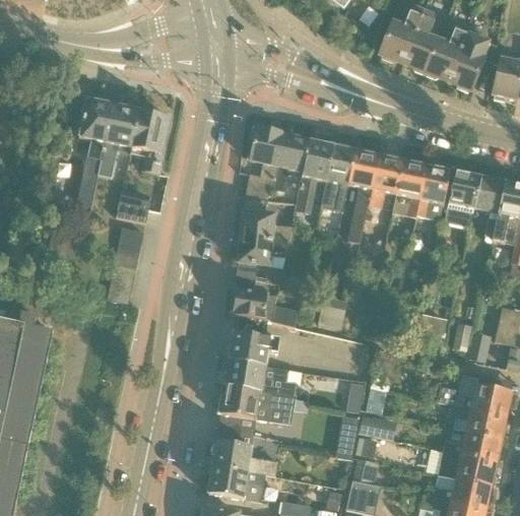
[(403,63),(424,7),(413,3),(403,27),(393,22),(381,54),(383,55),(382,57),(393,61),(394,59),(403,63)]
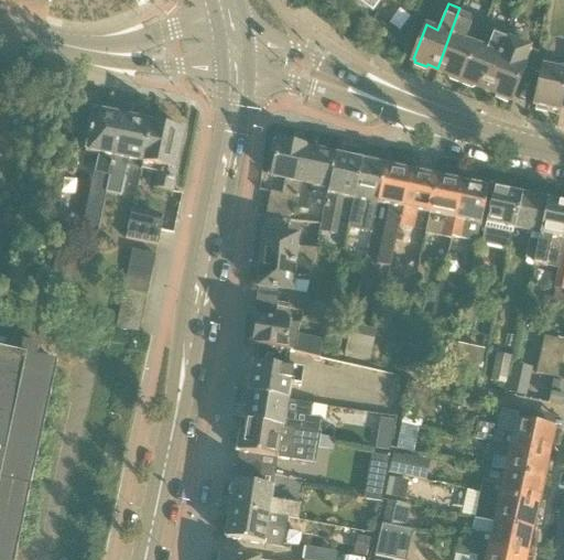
[(462,82),(476,44),(464,40),(474,14),(459,8),(437,68),(447,72),(449,76),(462,82)]
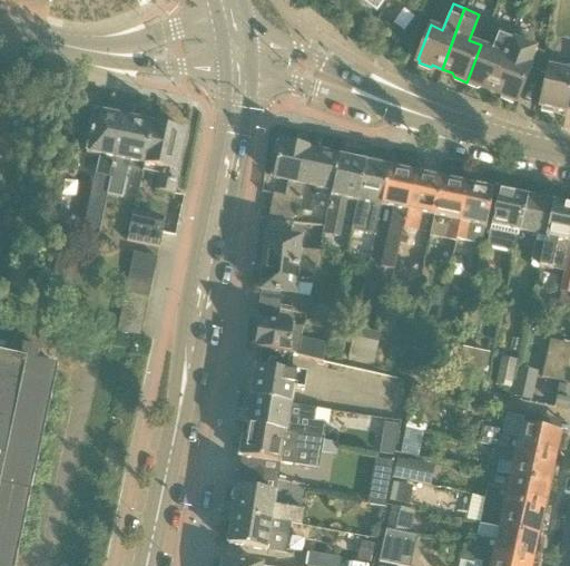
[(492,88),(516,29),(502,23),(491,49),(481,45),(467,83),(477,86),(481,85),(492,88)]
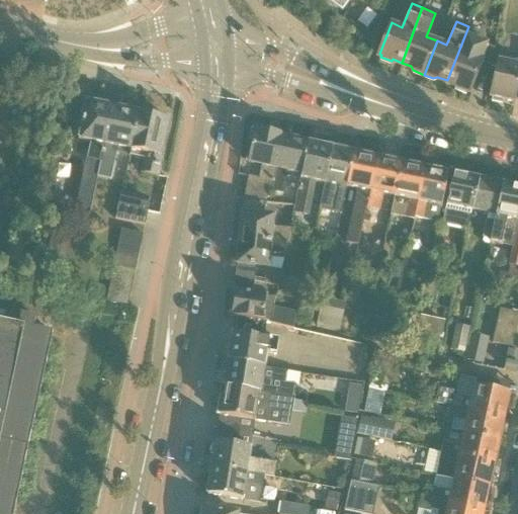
[(489,41),(478,36),(480,30),(468,26),(447,80),(455,84),(454,87),(466,91),(467,88),(469,89),(482,59),(492,63),(495,46),(488,44),(489,41)]
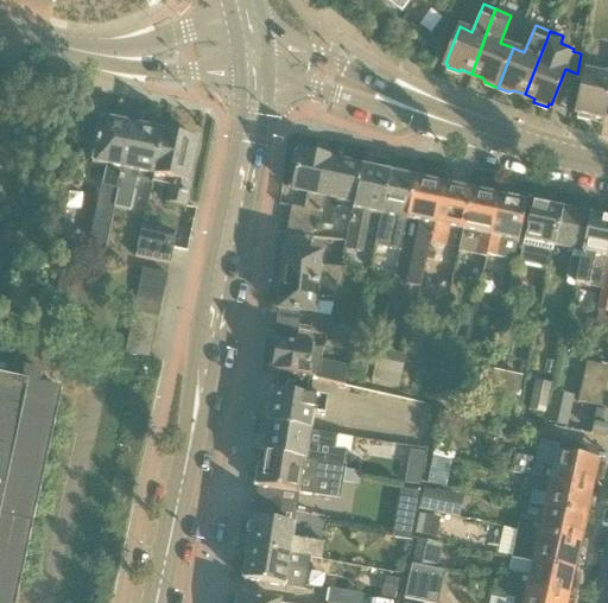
[(607,68),(599,67),(599,71),(583,68),(574,110),(577,112),(577,116),(590,120),(590,114),(605,118),(607,109),(607,68)]
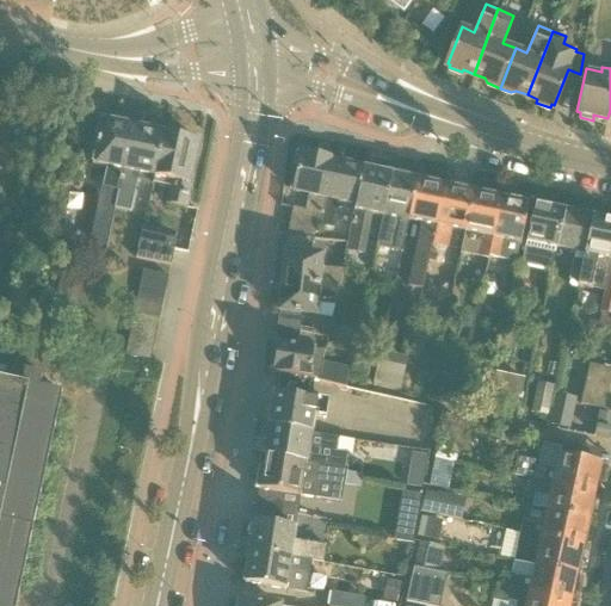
[(131,124),(124,122),(103,117),(92,161),(107,165),(103,184),(107,185),(103,208),(113,210),(115,205),(131,124)]
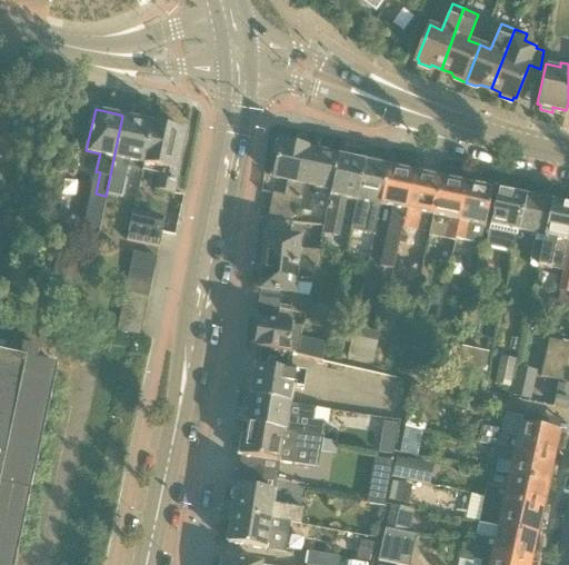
[(142,162),(151,118),(135,115),(133,118),(122,116),(107,191),(121,195),(129,159),(142,162)]
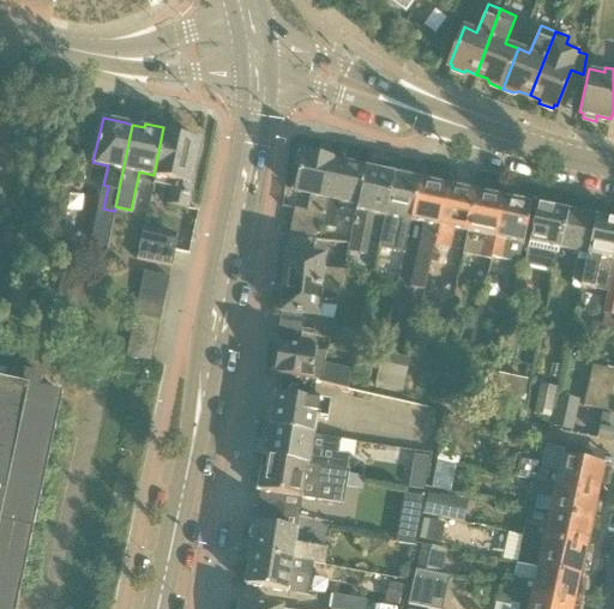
[(163,127),(154,175),(173,179),(168,202),(187,206),(194,174),(191,174),(199,138),(185,136),(186,132),(163,127)]
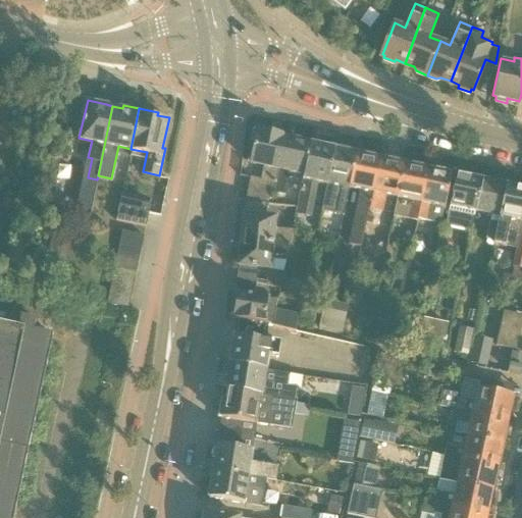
[(274,180),(284,136),(275,134),(275,132),(265,130),(265,128),(254,126),(252,137),(255,138),(250,161),(264,164),(262,177),(251,174),(247,192),(267,196),(270,196),(271,196),(272,191),(274,180)]
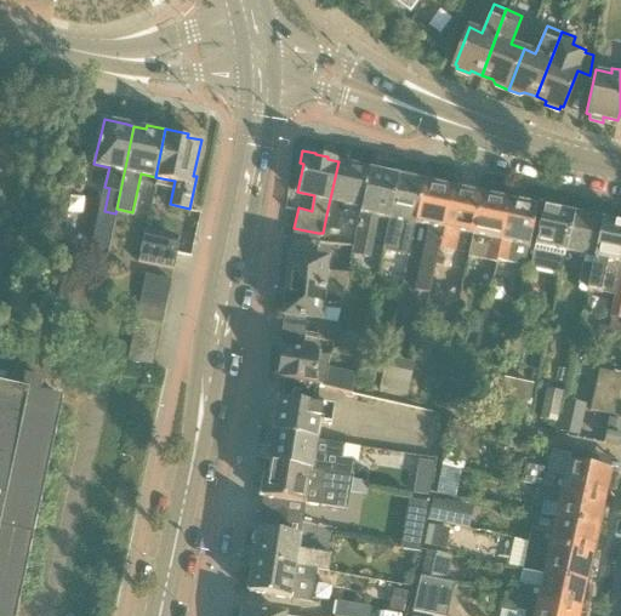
[(362,204),(369,169),(339,161),(326,215),(324,227),(339,229),(341,217),(345,200),(362,204)]
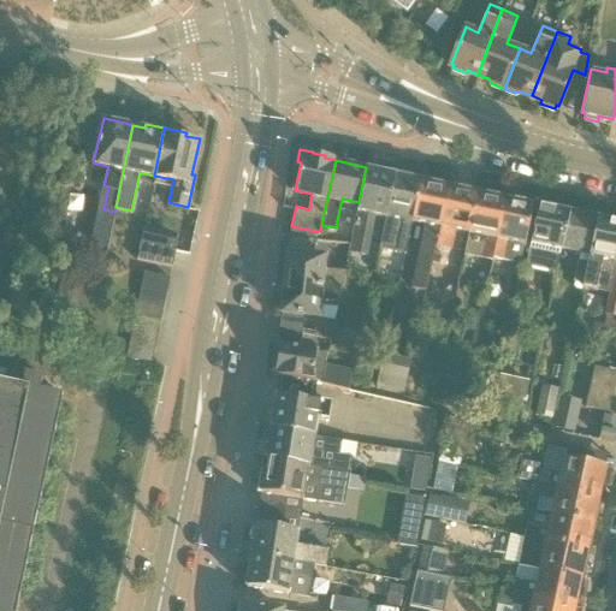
[(385,215),(395,173),(366,167),(359,202),(351,233),(349,249),(367,253),(375,213),(385,215)]
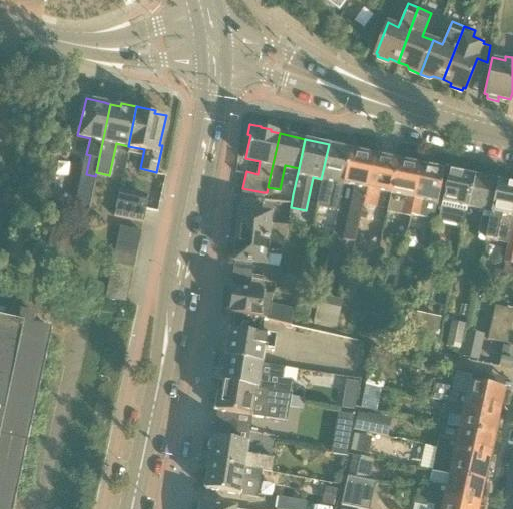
[(347,161),(350,148),(329,144),(321,179),(315,203),(327,206),(333,180),(342,182),(347,161)]
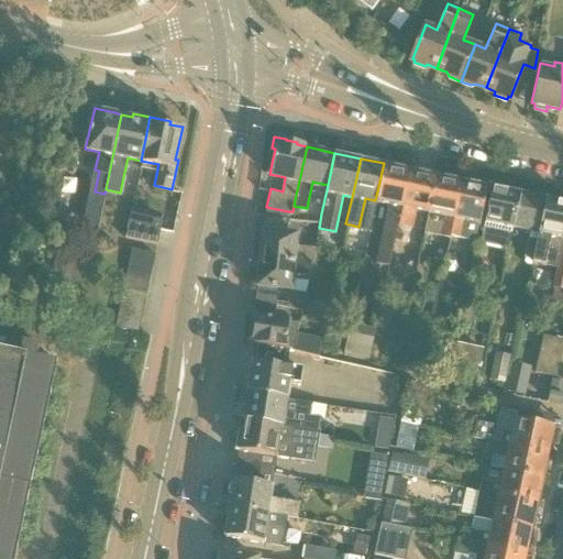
[(409,168),(398,166),(384,163),(381,177),(375,200),(387,203),(379,237),(376,260),(389,264),(395,240),(398,223),(397,223),(409,168)]
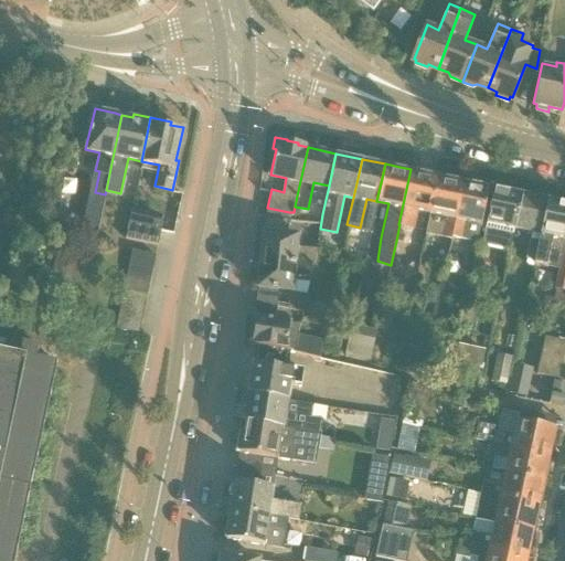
[(428,212),(437,175),(411,169),(398,224),(400,224),(413,226),(416,209),(428,212)]
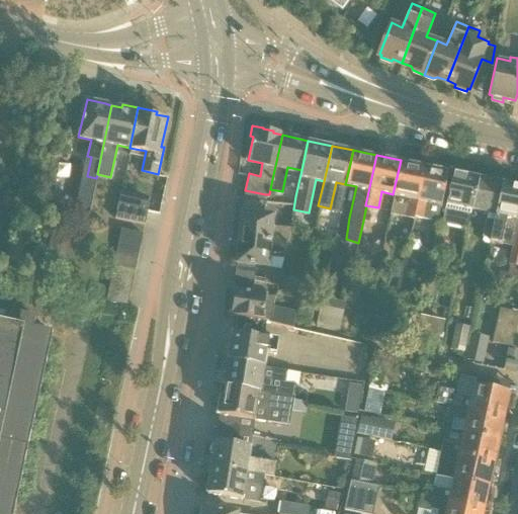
[(413,217),(425,165),(401,160),(393,194),(394,194),(391,211),(413,217)]
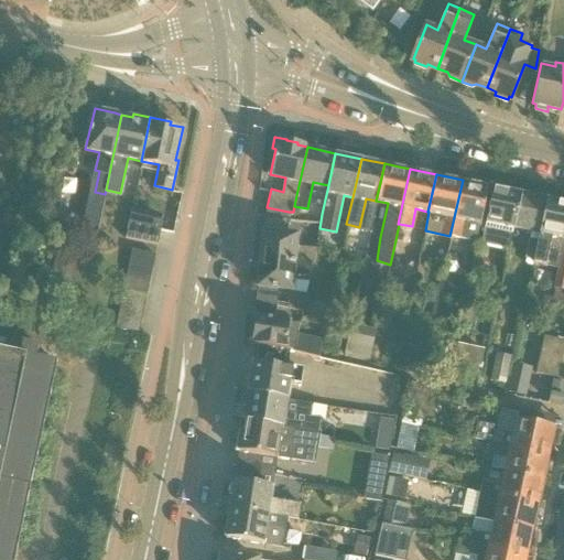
[(469,221),(480,223),(489,185),(463,180),(449,236),(452,237),(448,248),(463,252),(466,237),(469,221)]
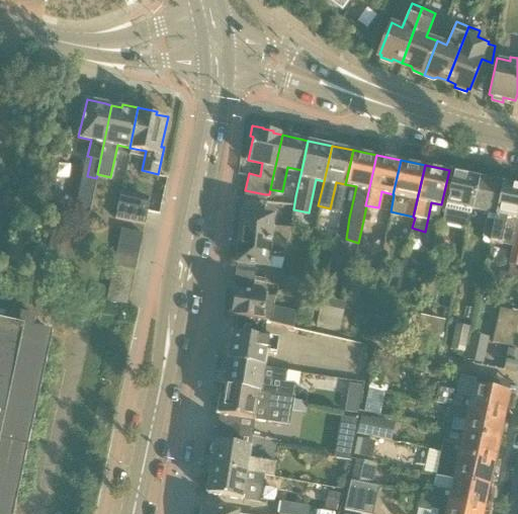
[(471,206),(478,176),(452,171),(441,221),(456,224),(467,226),(471,206)]
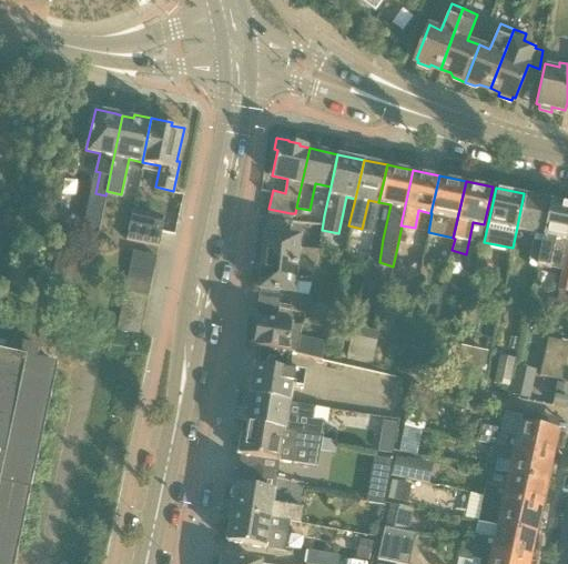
[(547,213),(550,199),(524,193),(517,227),(535,231),(534,237),(531,250),(529,258),(537,260),(543,234),(547,213)]
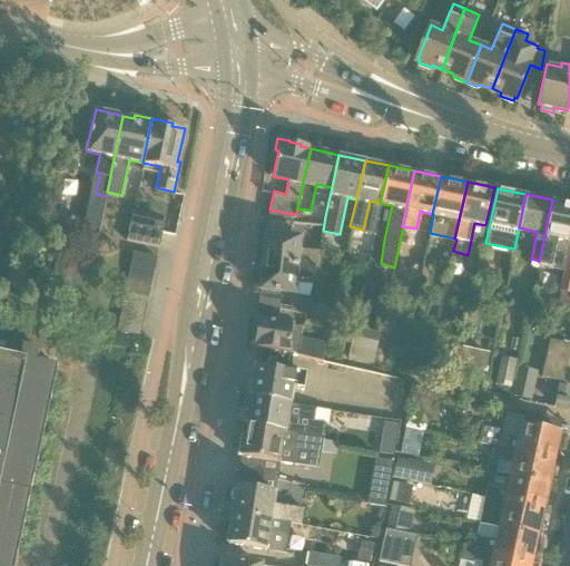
[(569,199),(568,199),(566,203),(552,199),(549,214),(544,235),(539,261),(541,261),(540,263),(564,269),(569,243),(569,199)]
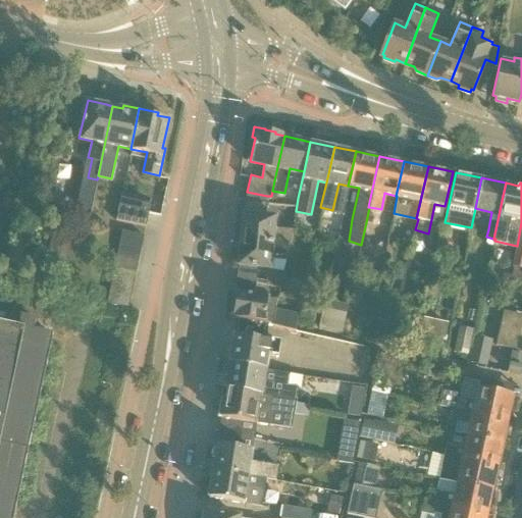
[(274,215),(264,214),(265,201),(246,199),(242,238),(289,244),(292,229),(281,228),(281,225),(273,224),(274,215)]
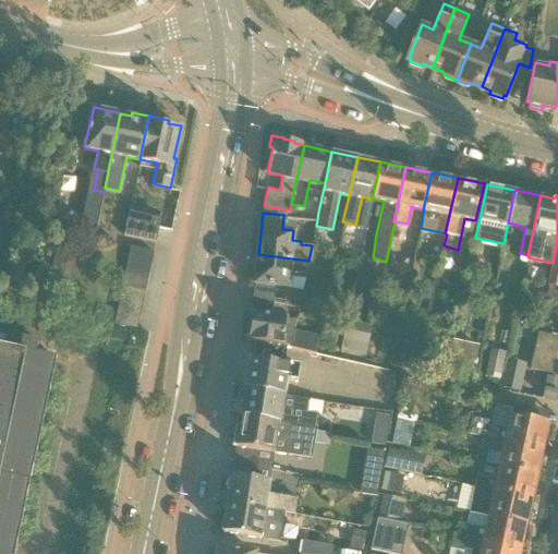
[(123,232),(156,240),(159,225),(126,217),(123,232)]
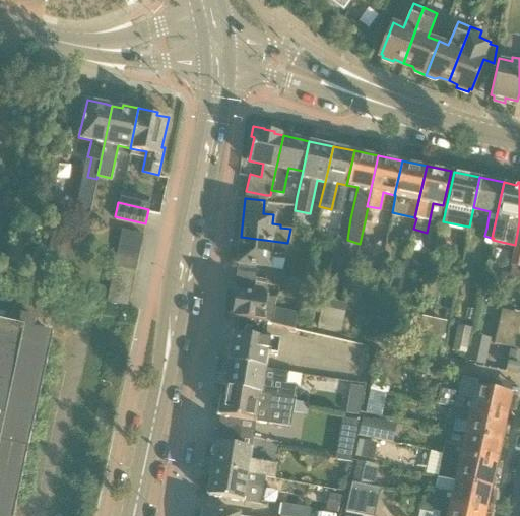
[(45,264),(64,269),(72,234),(53,229),(45,264)]
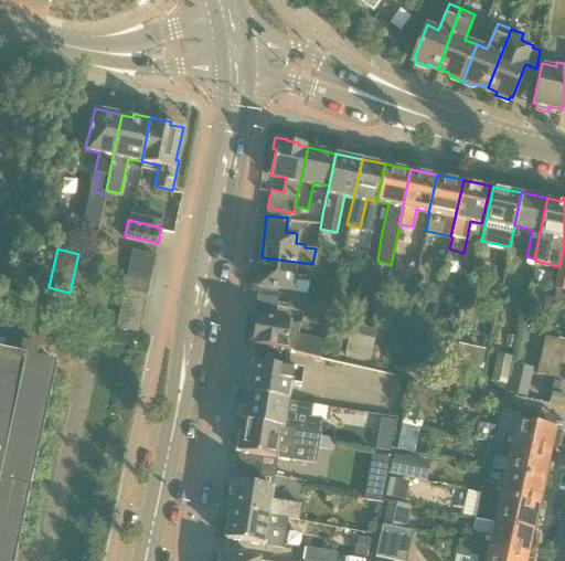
[(131,249),(128,261),(153,266),(157,252),(131,249)]
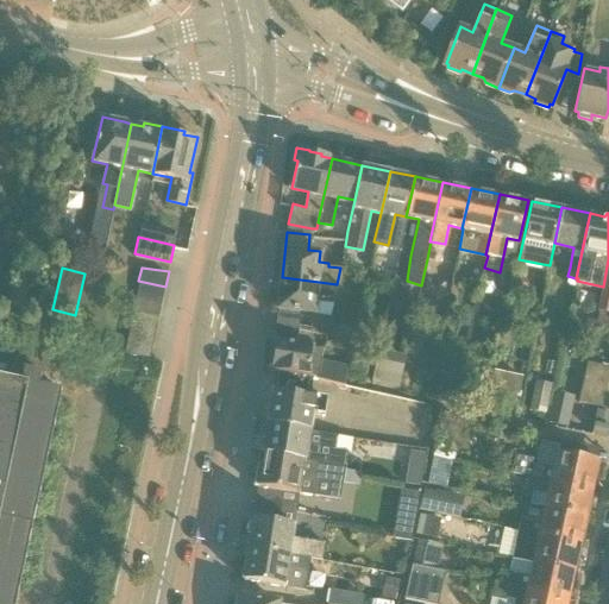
[(333,297),(337,284),(282,277),(276,323),(299,327),(301,310),(330,314),(333,297)]
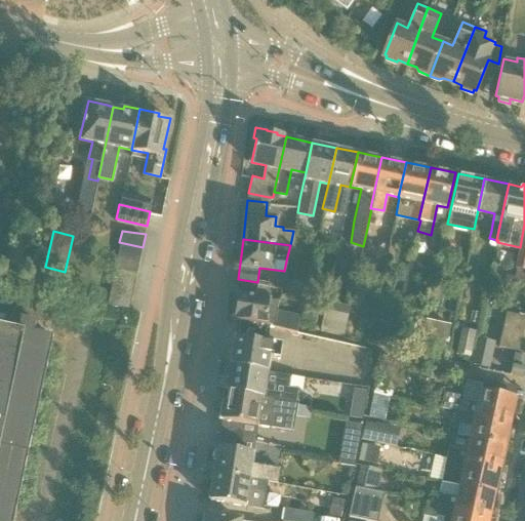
[(143,247),(119,242),(117,254),(139,261),(143,247)]
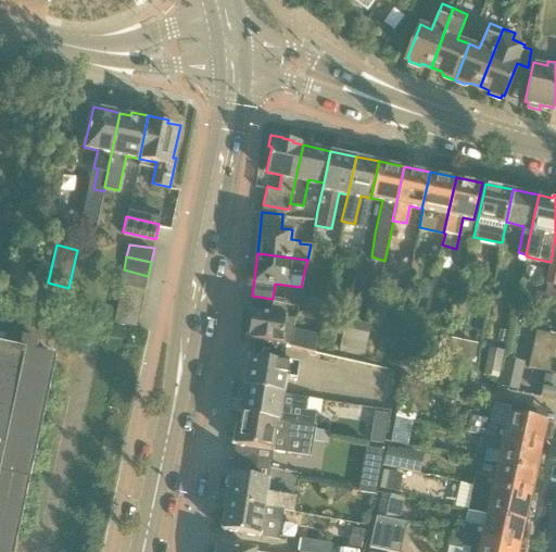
[(148,276),(124,270),(121,283),(146,288),(148,276)]
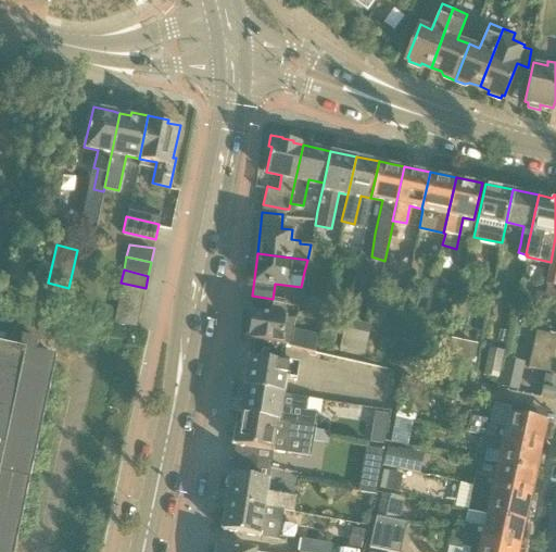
[(146,288),(121,283),(118,295),(142,300),(146,288)]
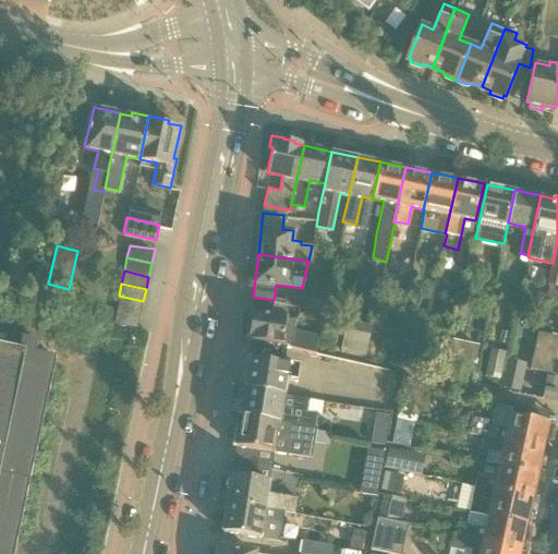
[(143,301),(119,296),(117,309),(141,314),(143,301)]
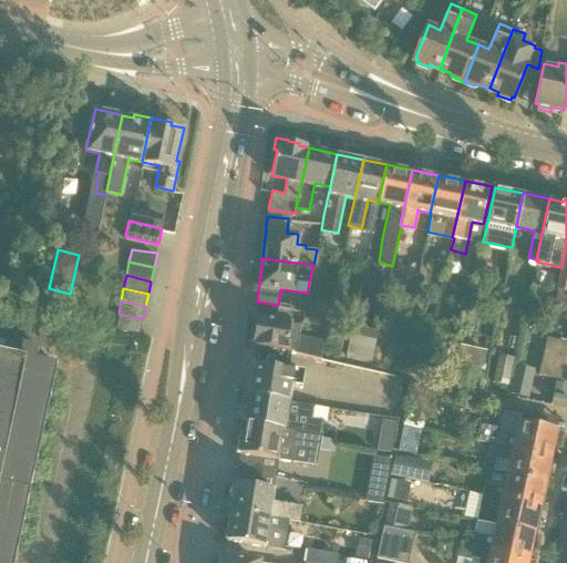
[(290,321),(276,319),(278,305),(257,302),(255,317),(257,317),(253,344),(257,345),(291,350),(296,350),(296,348),(297,346),(307,348),(310,336),(299,334),(301,324),(290,321)]
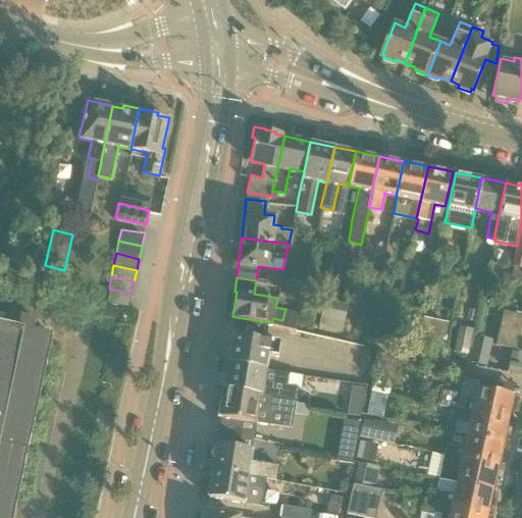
[(132,294),(109,289),(106,302),(128,306),(132,294)]
